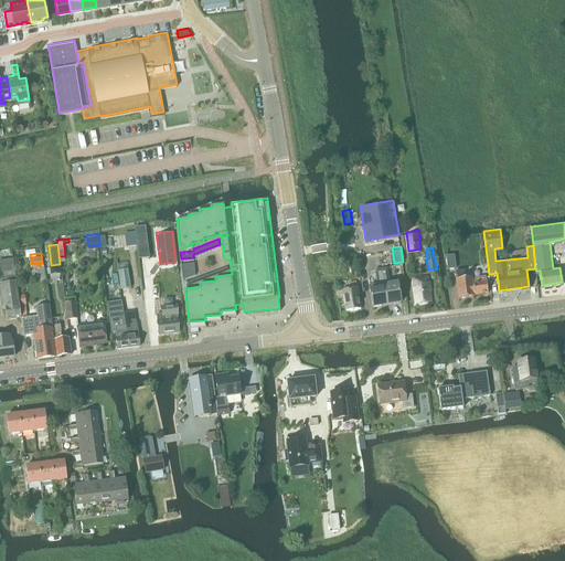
[(194,260),(181,261),(183,276),(195,272),(194,260)]
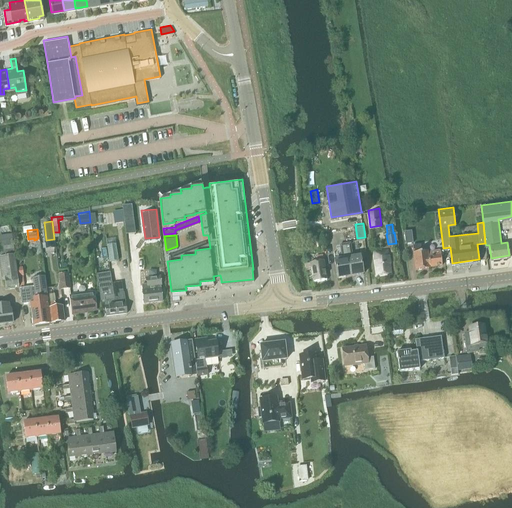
[(114,236),(105,238),(109,258),(118,257),(116,242),(116,241),(115,241),(114,236)]
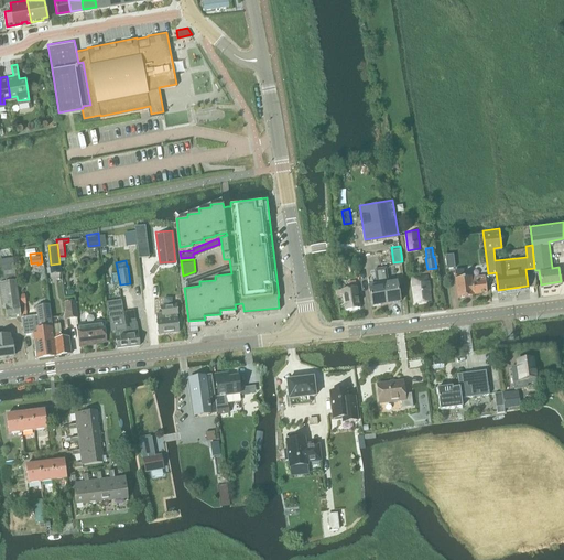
[(227,264),(187,278),(187,283),(227,268),(227,264)]
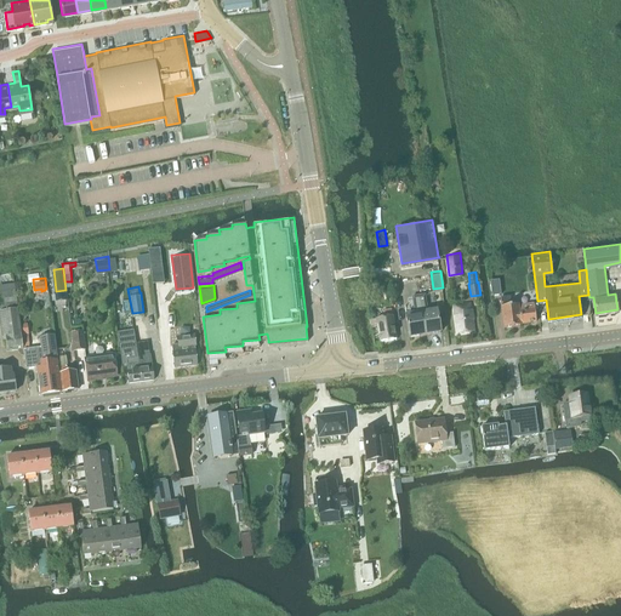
[(425,291),(419,292),(425,331),(440,329),(437,306),(427,307),(425,291)]
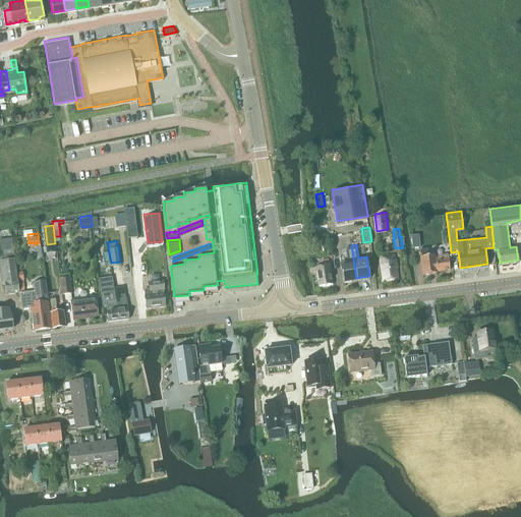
[(343,280),(356,278),(351,245),(346,246),(348,260),(340,262),(343,280)]
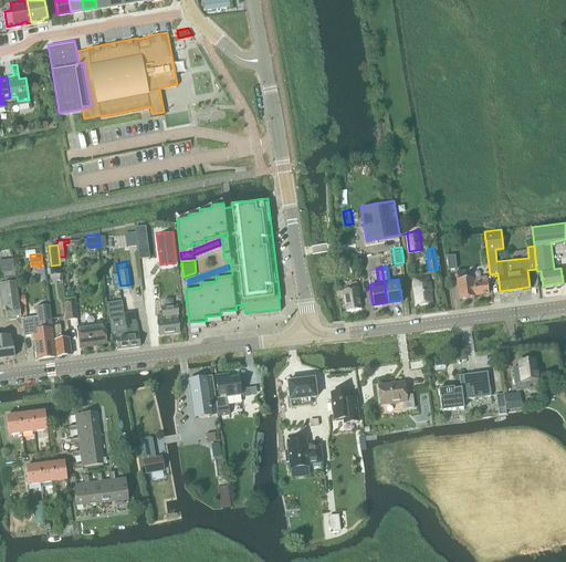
[(465,268),(456,269),(460,295),(473,294),(473,292),(489,290),(486,273),(472,276),(472,274),(467,274),(465,268)]
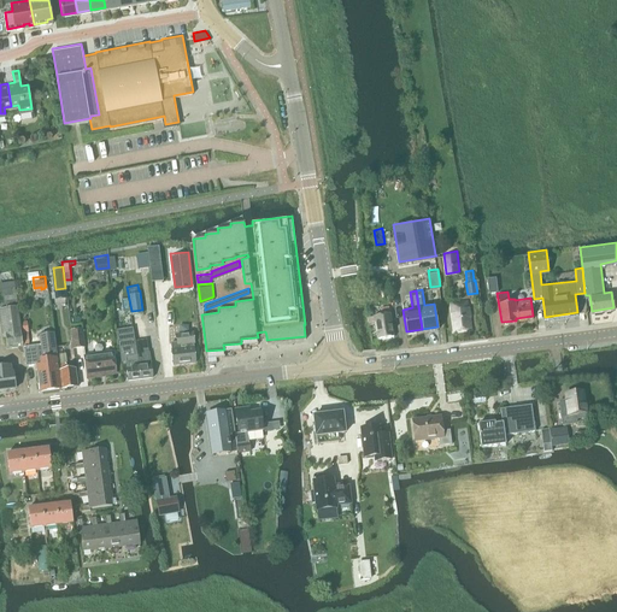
[(453,328),(471,325),(468,296),(450,299),(453,328)]
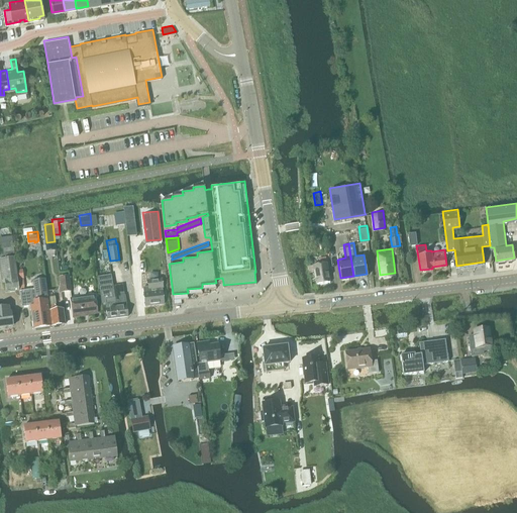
[(15,254),(0,255),(0,264),(2,277),(4,277),(6,290),(19,288),(15,254)]
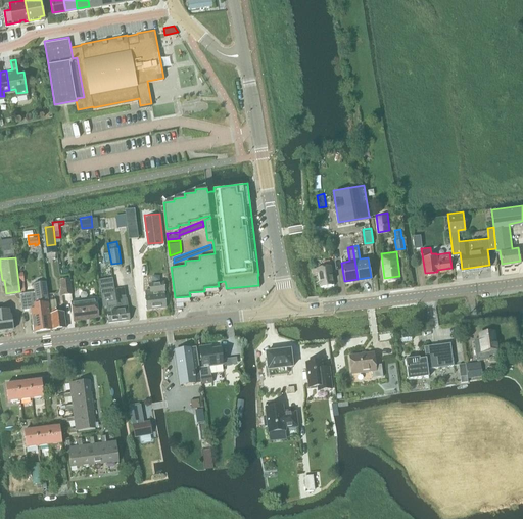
[(333,283),(329,257),(323,258),(324,265),(312,267),(313,273),(318,272),(320,285),(333,283)]
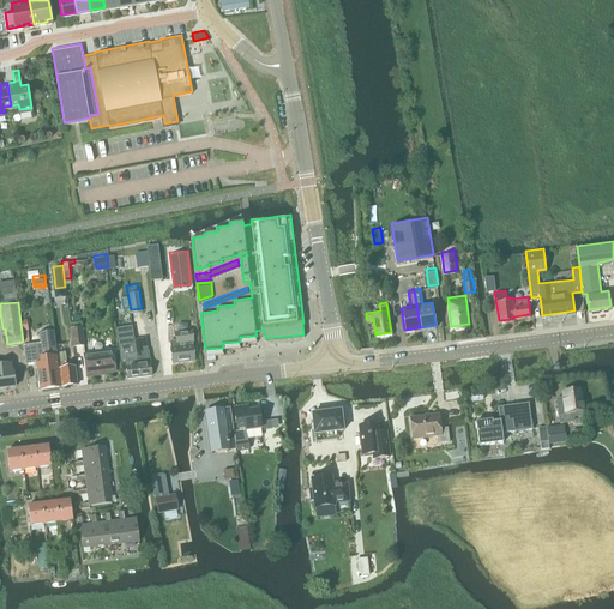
[(82,323),(71,325),(73,343),(85,342),(82,323)]
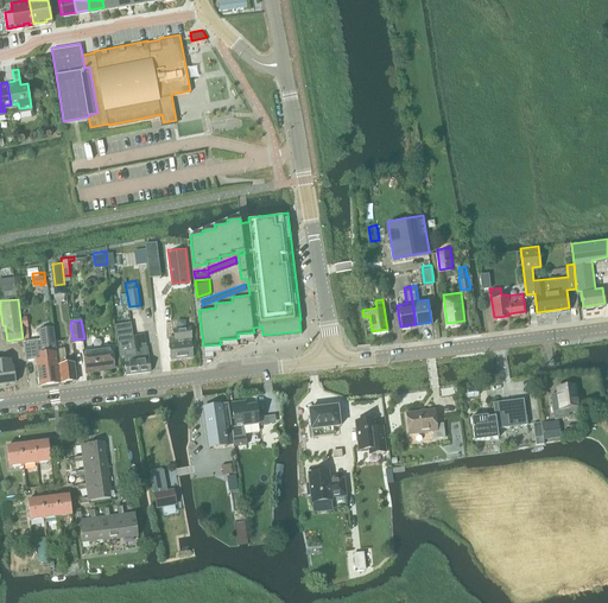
[(131,319),(115,322),(119,354),(121,354),(121,356),(125,355),(127,370),(138,369),(134,337),(133,332),(131,319)]
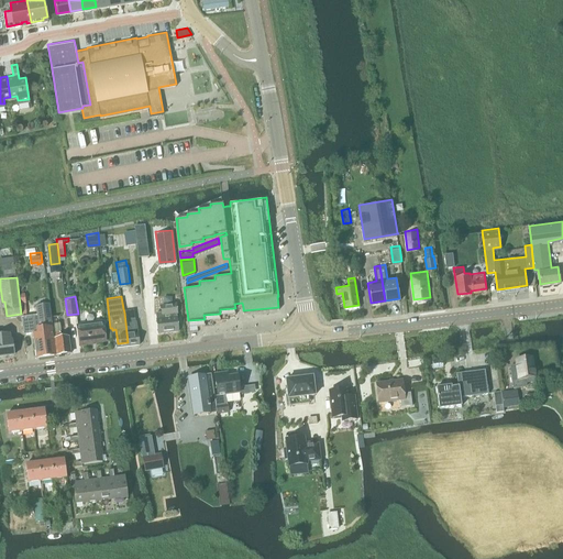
[(25,300),(19,299),(23,331),(32,330),(33,338),(35,355),(56,352),(55,344),(50,302),(36,303),(37,313),(26,314),(25,300)]
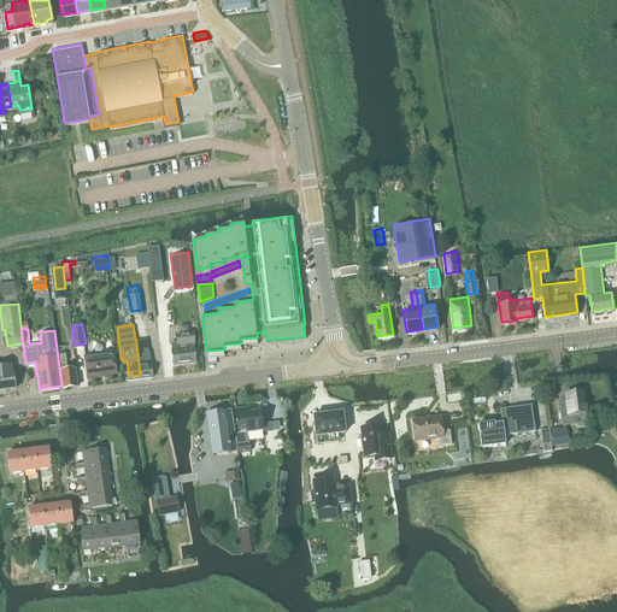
[(177,340),(171,340),(172,346),(174,362),(195,359),(194,343),(191,343),(191,340),(194,340),(193,329),(176,331),(177,340)]
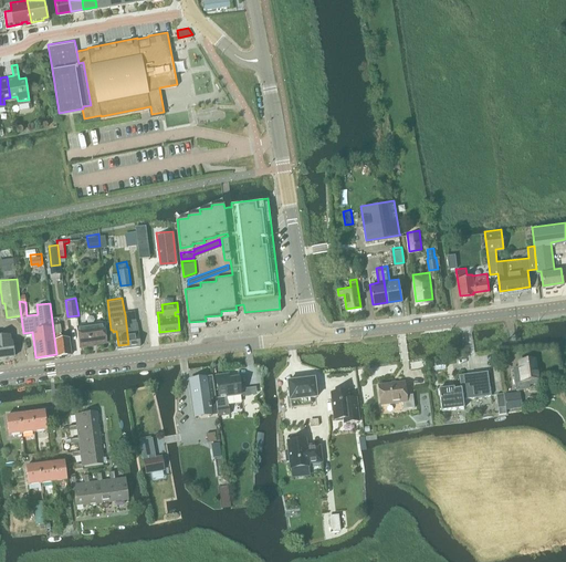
[(124,310),(125,314),(128,344),(139,343),(137,325),(136,321),(134,309),(124,310)]
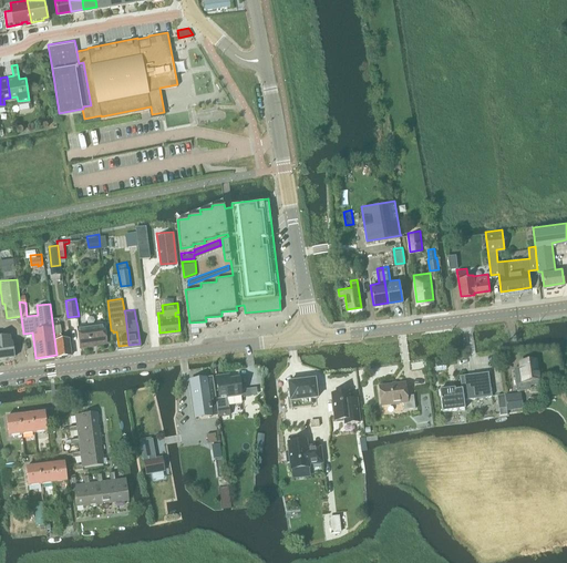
[(106,341),(104,323),(104,320),(78,324),(80,346),(92,344),(92,343),(106,341)]
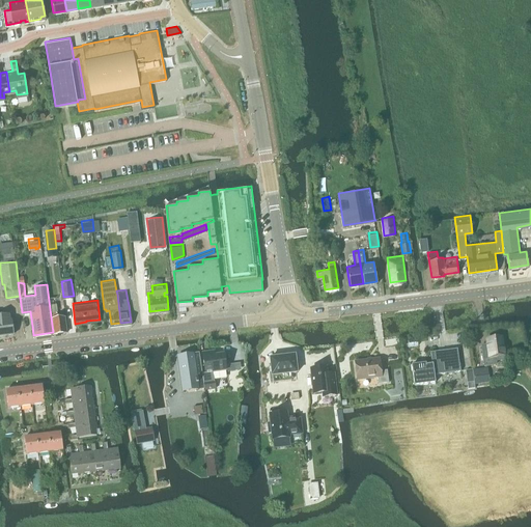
[(55,309),(51,310),(54,332),(66,330),(64,314),(63,314),(63,312),(58,312),(57,309),(55,309)]
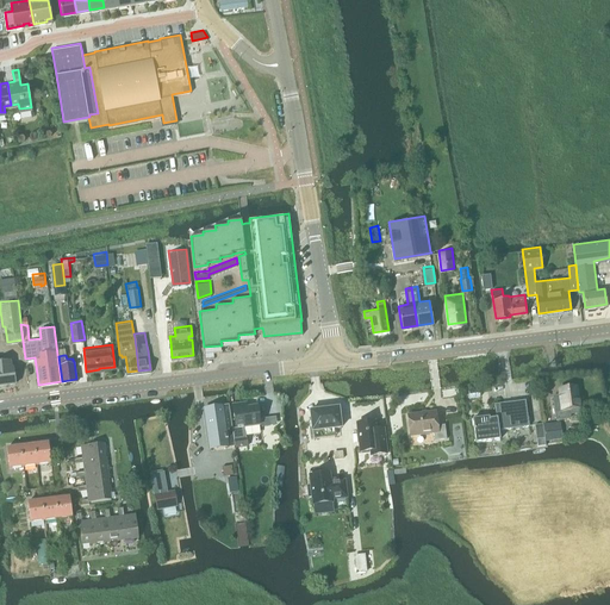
[(11,359),(1,360),(0,360),(0,382),(16,381),(13,365),(11,365),(11,359)]
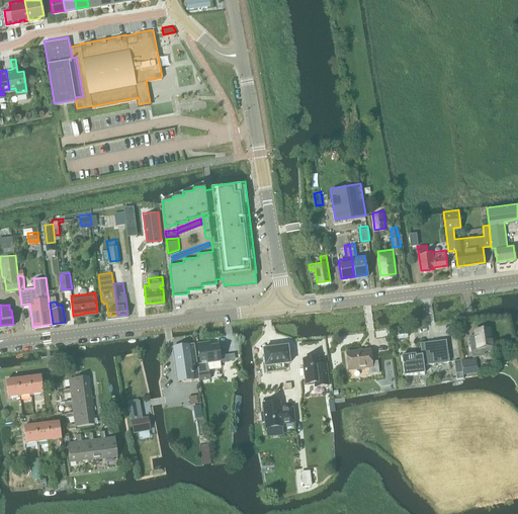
[(490,336),(489,327),(475,328),(476,334),(469,334),(472,354),(484,352),(484,349),(492,348),(493,343),(496,343),(495,336),(490,336)]
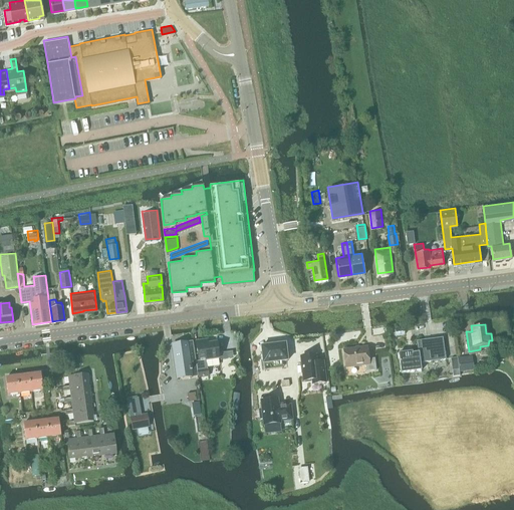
[(446,356),(443,334),(417,338),(418,349),(412,350),(412,348),(398,350),(401,370),(421,367),(420,360),(446,356)]
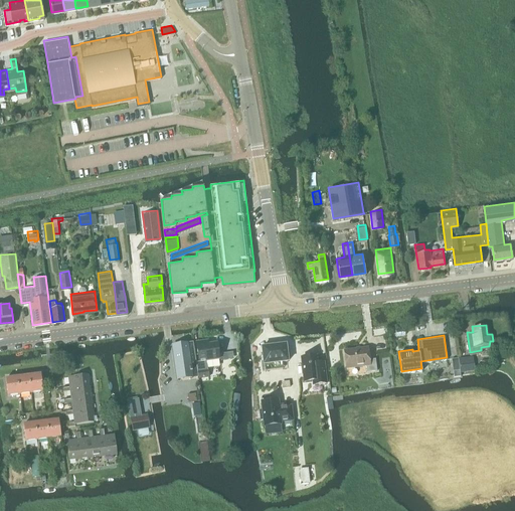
[(203,338),(196,339),(199,359),(197,359),(197,367),(207,366),(206,359),(219,357),(217,341),(204,343),(203,338)]
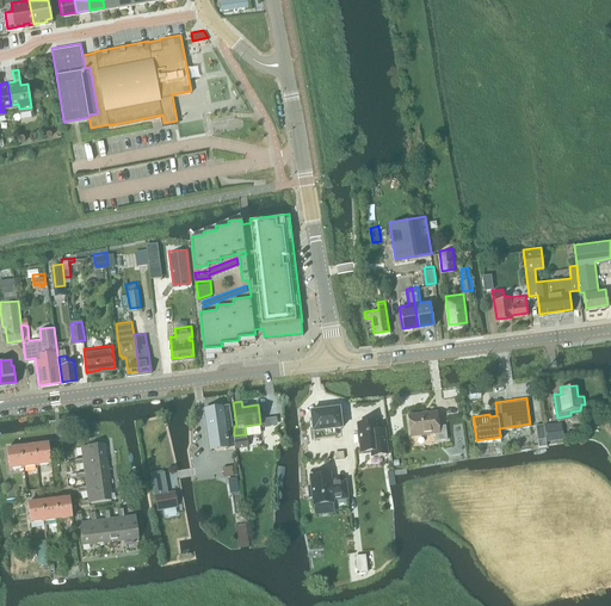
[(209,406),(205,407),(205,409),(207,409),(207,407),(209,407),(210,416),(207,418),(210,438),(226,436),(226,437),(234,436),(234,444),(235,443),(229,406),(223,407),(222,404),(209,406)]
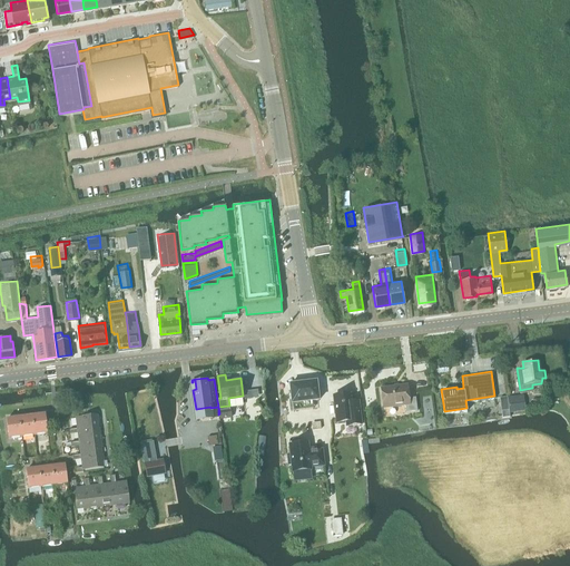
[(316,379),(291,381),(293,400),(313,398),(318,398),(316,379)]
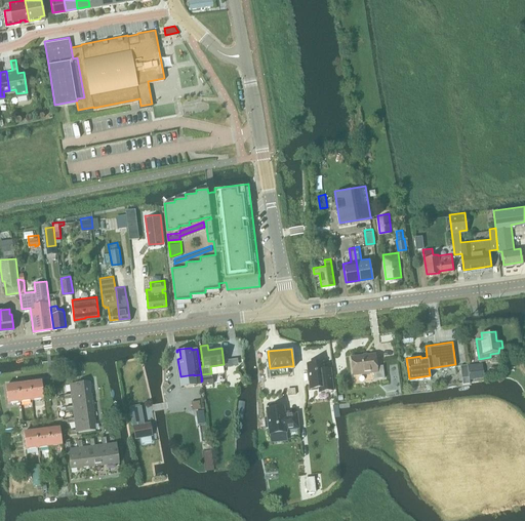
[(376,364),(374,352),(351,355),(354,373),(373,370),(374,376),(384,375),(382,363),(376,364)]
